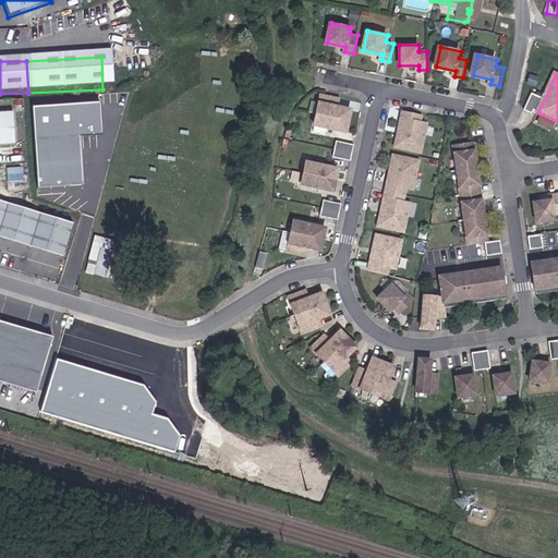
[(351,110),(338,107),(339,99),(322,95),(317,113),(349,120),(351,110)]
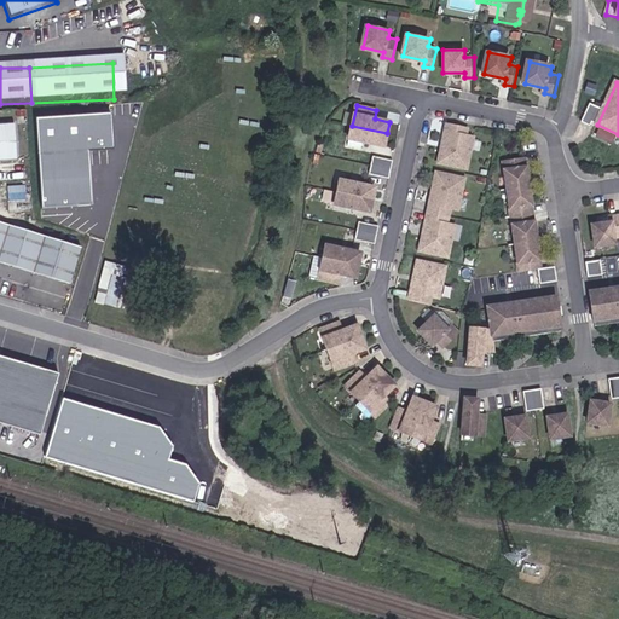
[(591,127),(600,109),(591,105),(583,123),(591,127)]
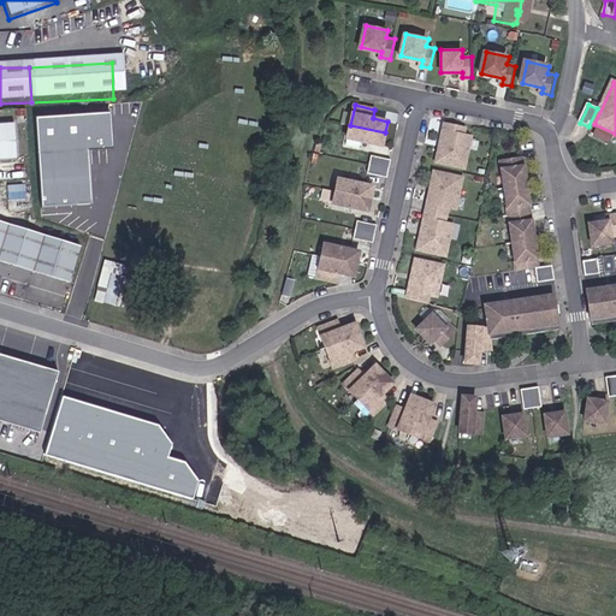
[(117,112),(41,114),(45,205),(96,202),(94,148),(118,147),(117,112)]
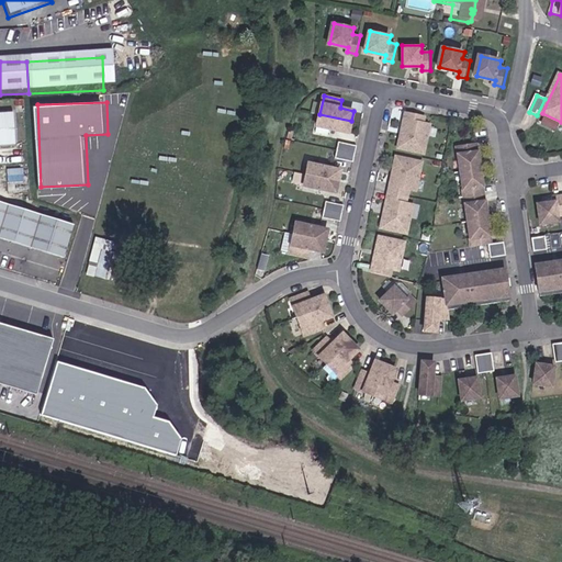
[(425,148),(430,125),(424,123),(425,115),(403,111),(396,142),(425,148)]
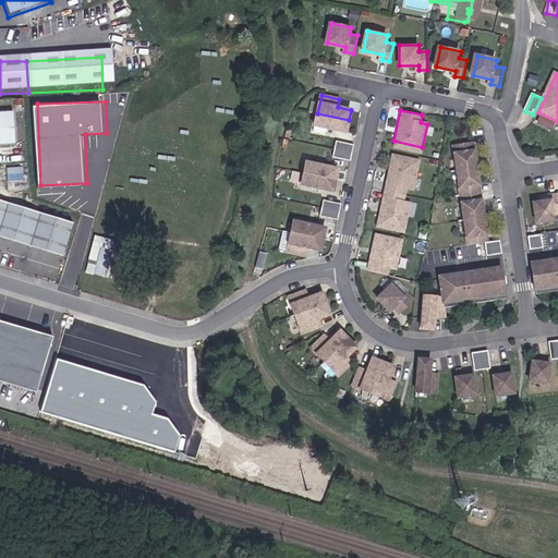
[(347,132),(349,120),(317,113),(315,124),(347,132)]
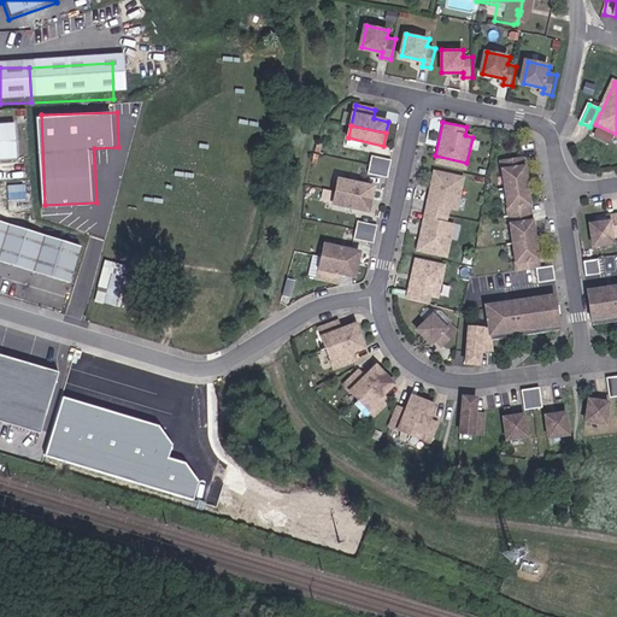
[(0,166),(11,168),(10,130),(0,130),(0,166)]
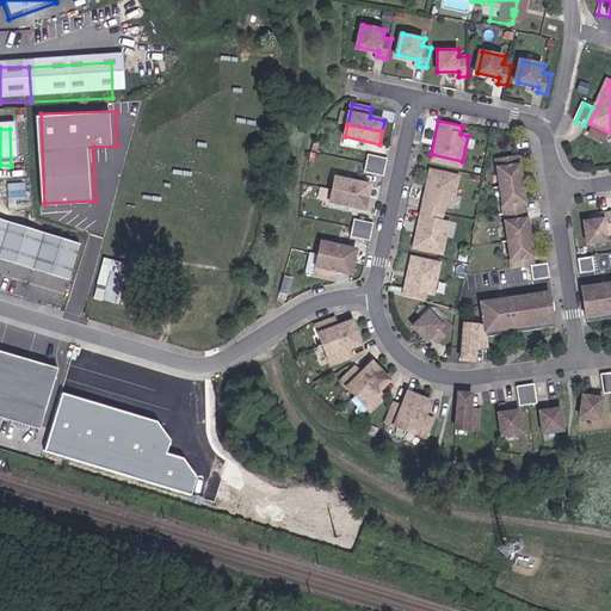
[(384,176),(388,158),(369,153),(364,171),(384,176)]
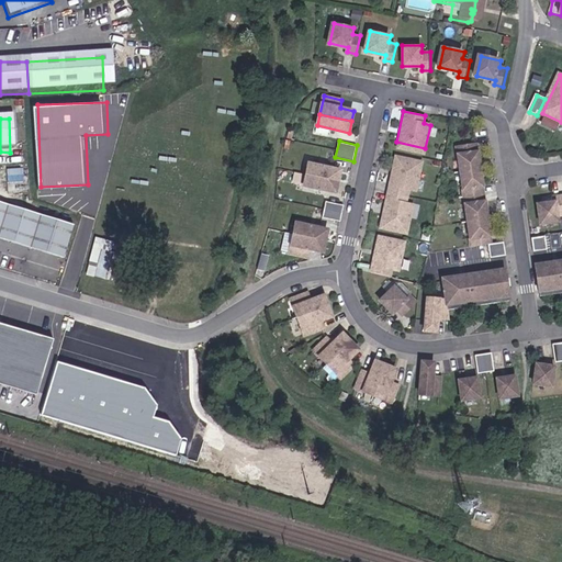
[(492,245),(479,145),(459,147),(472,247),(490,245),(491,258),(507,256),(505,243),(492,245)]
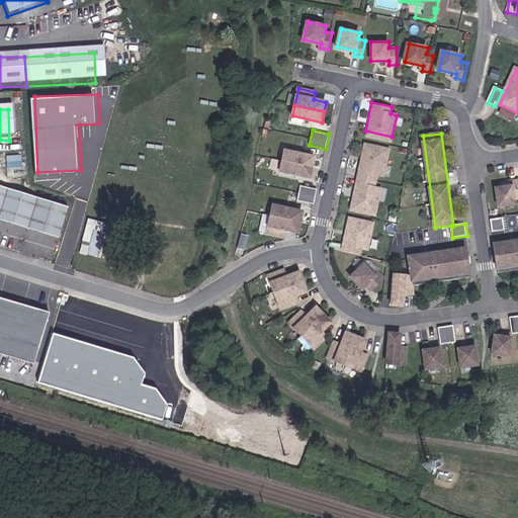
[(384,153),(364,149),(351,204),(371,209),(373,202),(380,204),(390,161),(382,160),(384,153)]
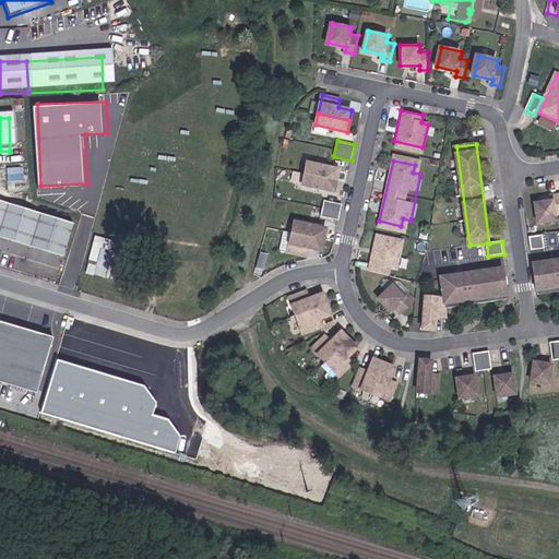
[(334,191),(336,180),(305,173),(302,185),(334,191)]
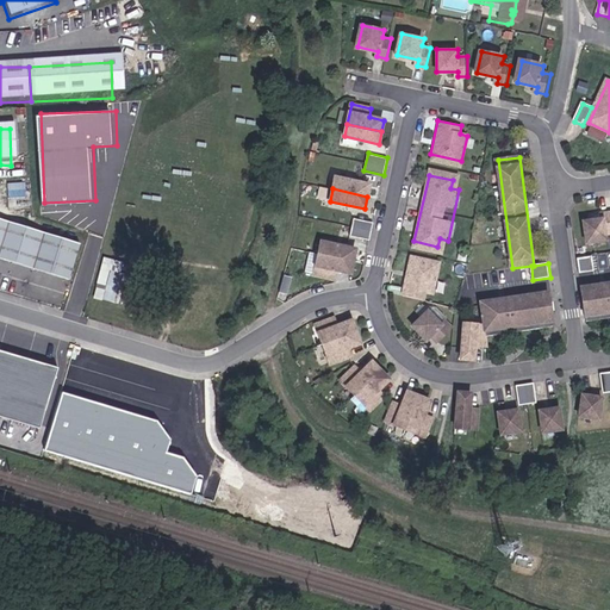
[(609,213),(602,216),(603,221),(584,223),(586,240),(605,237),(605,231),(609,230),(609,213)]
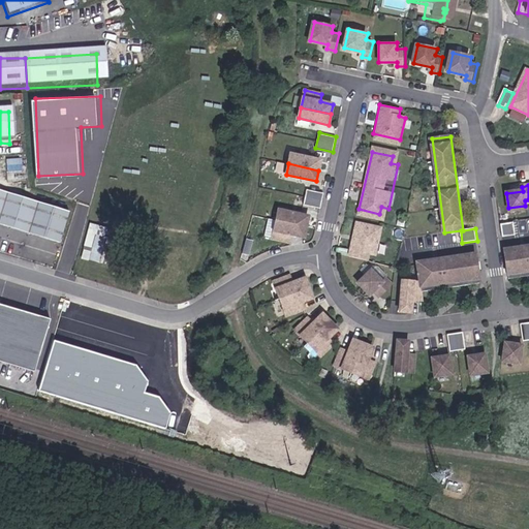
[(320,208),(323,193),(306,189),(303,205),(320,208)]
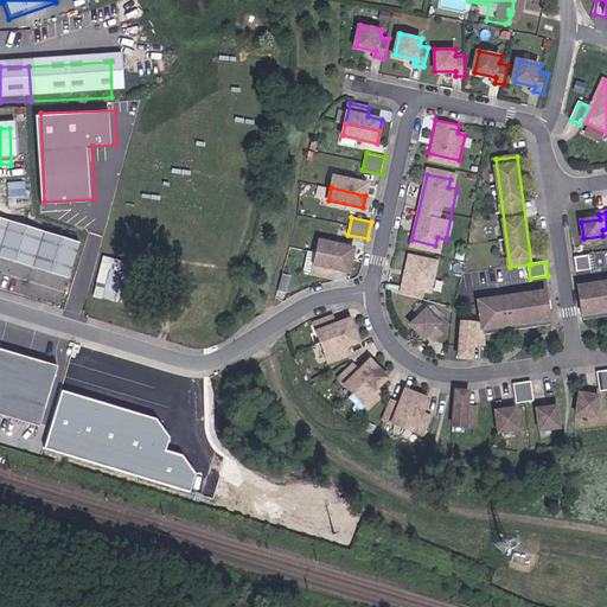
[(57,248),(0,231),(0,270),(46,285),(57,248)]
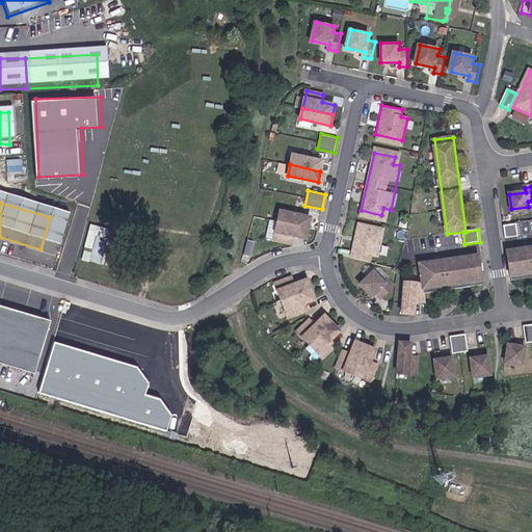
[(308,228),(310,217),(280,210),(277,221),(308,228)]
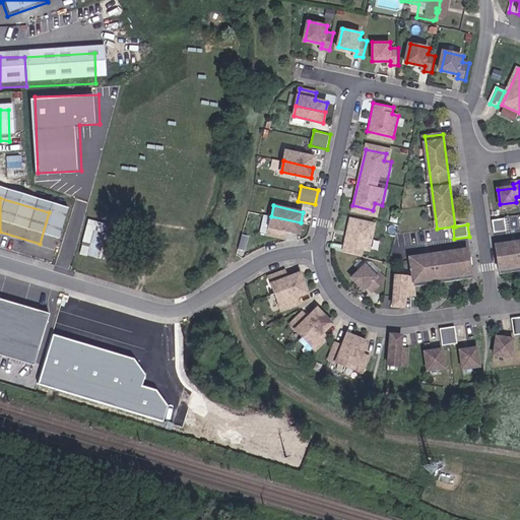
[(506,229),(505,216),(492,217),(494,231),(506,229)]
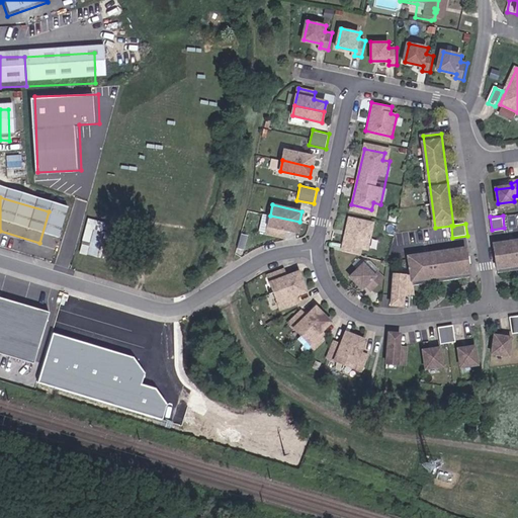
[(370,251),(375,229),(348,223),(342,252),(358,255),(360,248),(370,251)]
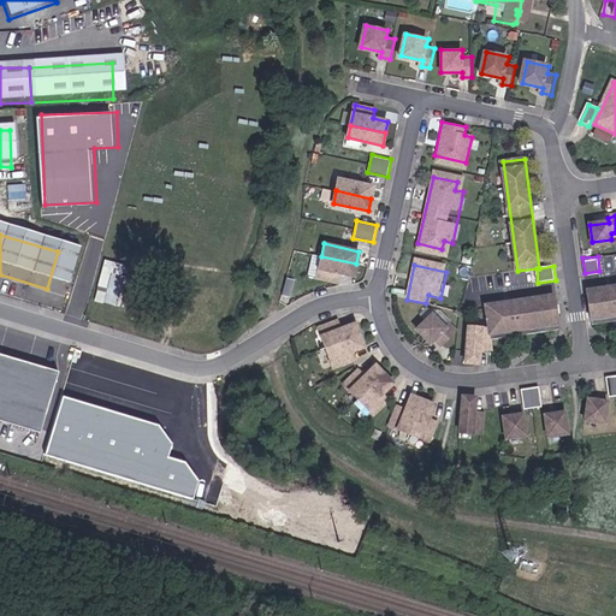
[(113,283),(114,276),(98,271),(92,296),(98,298),(96,304),(90,303),(88,311),(108,315),(116,286),(101,283),(102,279),(113,283)]
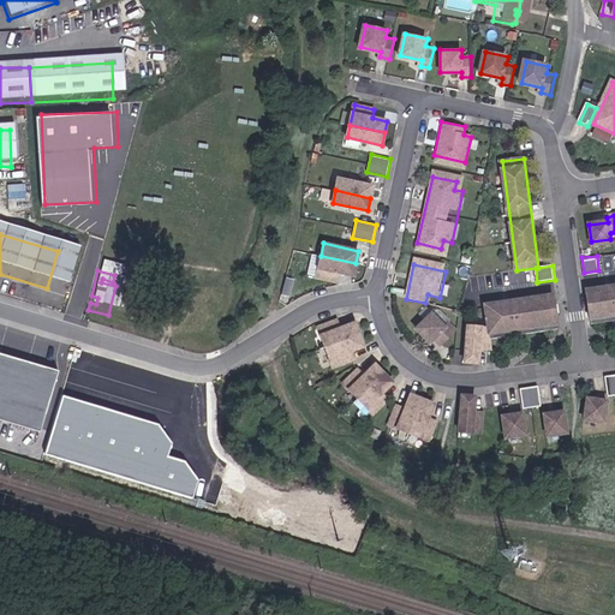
[(614,282),(586,287),(590,316),(614,311),(614,282)]
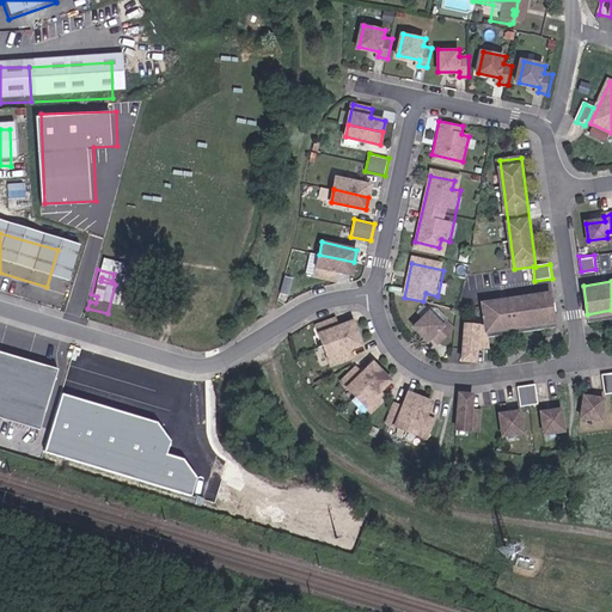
[(544,329),(543,319),(539,319),(538,301),(473,306),(476,329),(457,325),(450,360),(463,362),(465,347),(478,349),(477,340),(477,334),(544,329)]
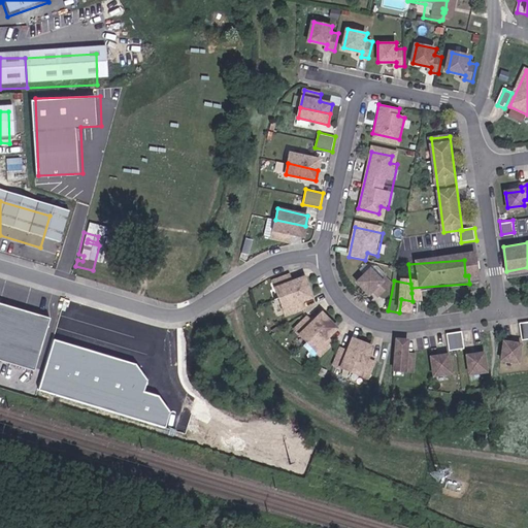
[(372,285),(380,287),(384,269),(376,267),(375,272),(357,267),(353,286),(371,291),(372,285)]
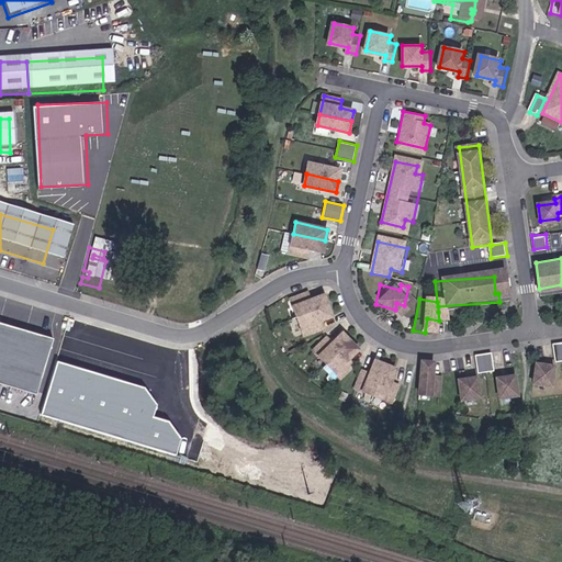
[(561,290),(561,284),(539,289),(540,294),(561,290)]
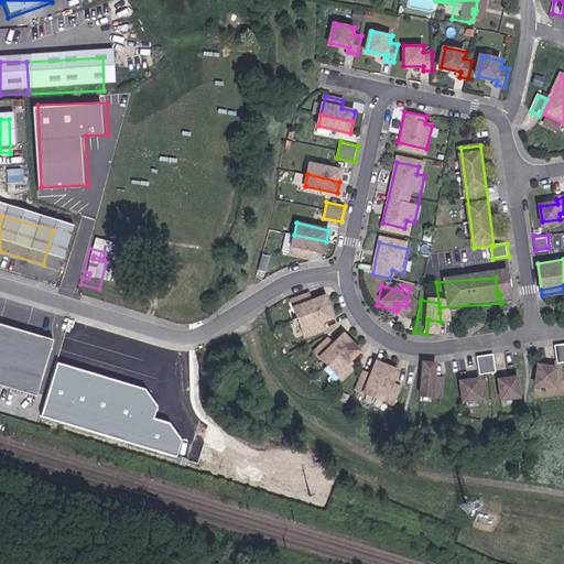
[(321,329),(318,322),(332,317),(324,296),(311,301),(308,293),(291,300),(303,336),(321,329)]
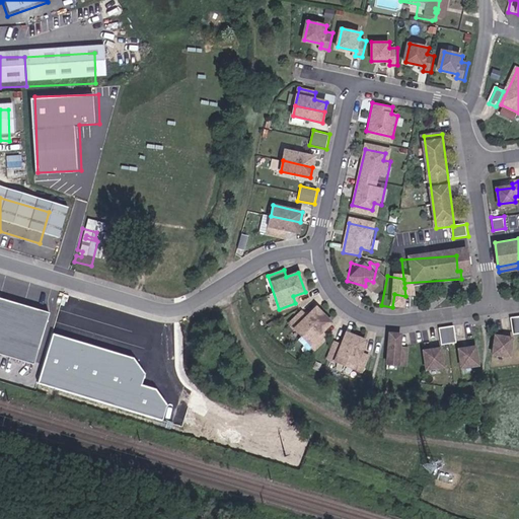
[(461,284),(461,279),(404,283),(404,288),(461,284)]
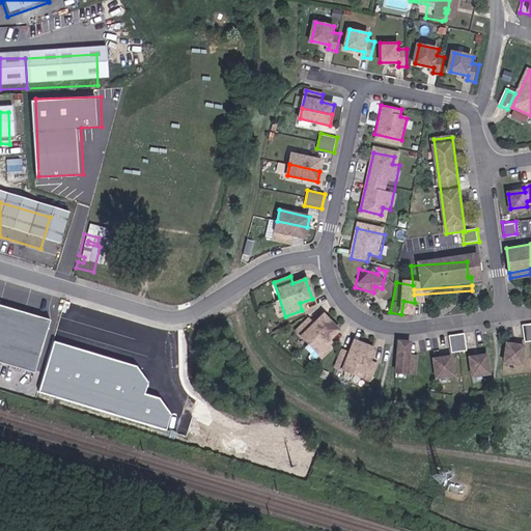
[(0,305),(0,356),(43,369),(57,322),(0,305)]
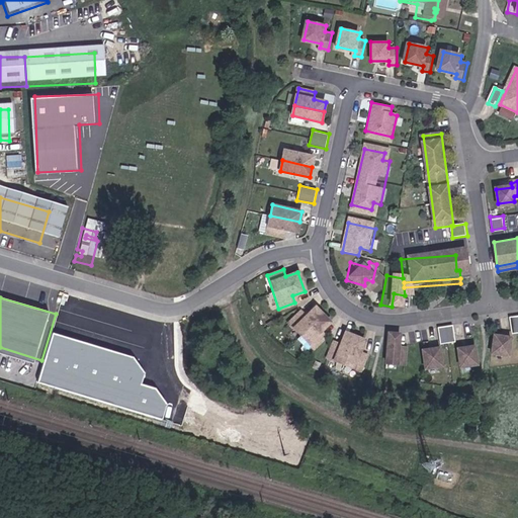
[(324,337),(319,331),(328,323),(314,308),(305,317),(299,311),(287,323),(312,348),(324,337)]
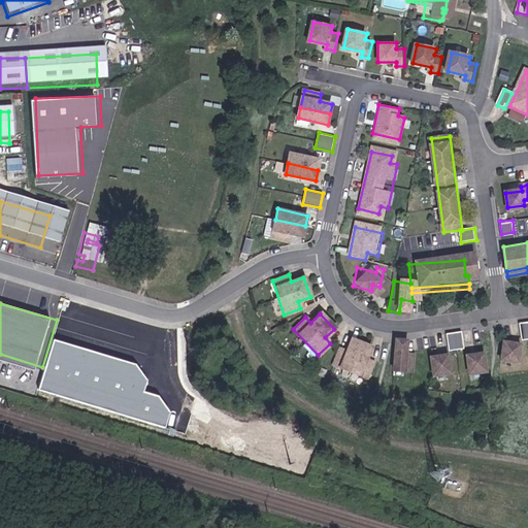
[(464,351),(462,333),(446,336),(448,354),(464,351)]
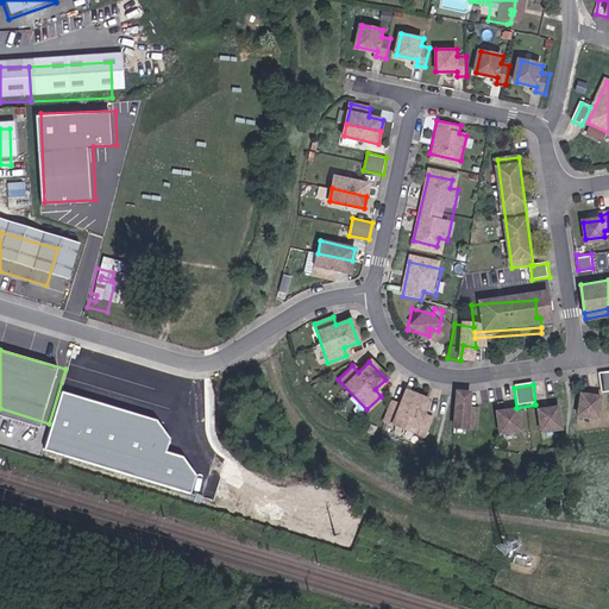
[(157,419),(66,391),(49,446),(194,490),(200,473),(184,453),(170,450),(173,440),(157,419)]
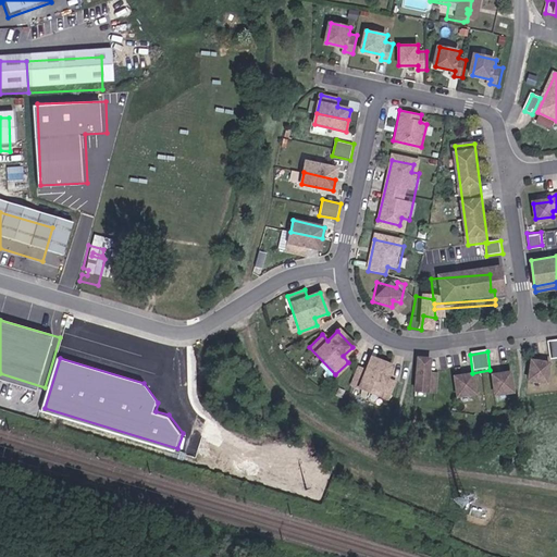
[(392,383),(385,380),(390,368),(370,359),(364,371),(357,368),(350,385),(385,399),(392,383)]
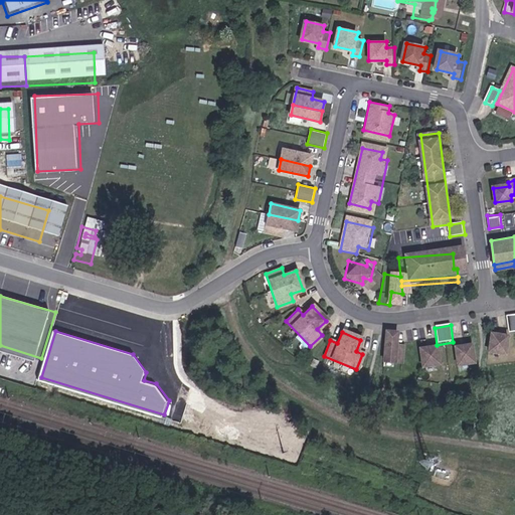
[(400,364),(402,347),(395,347),(396,334),(385,333),(383,362),(400,364)]
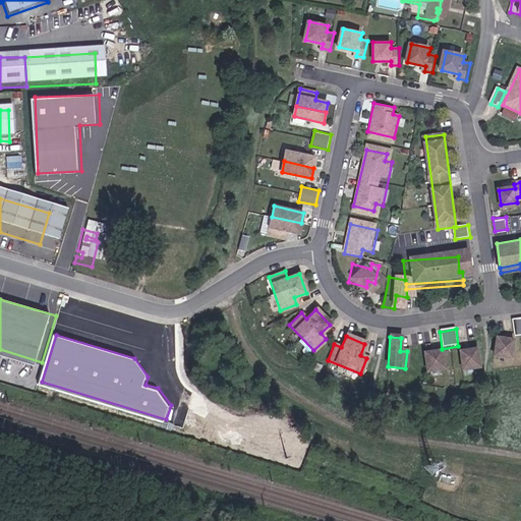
[(510,362),(513,344),(497,342),(494,359),(510,362)]
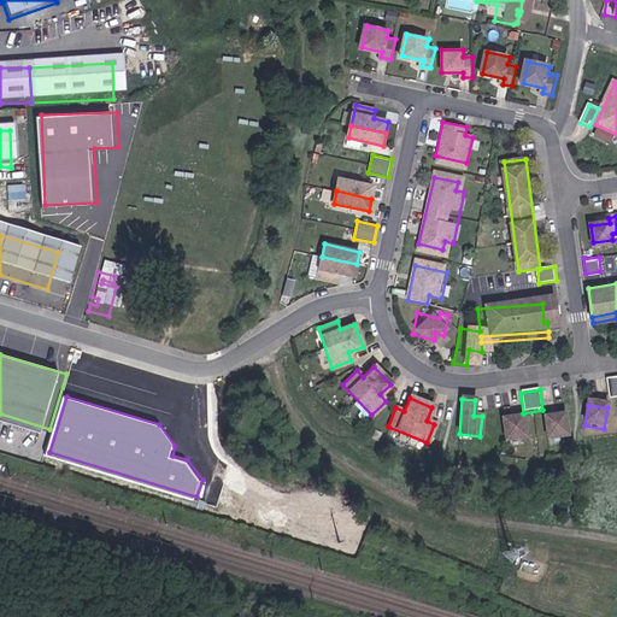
[(568,436),(564,416),(545,418),(548,439),(568,436)]
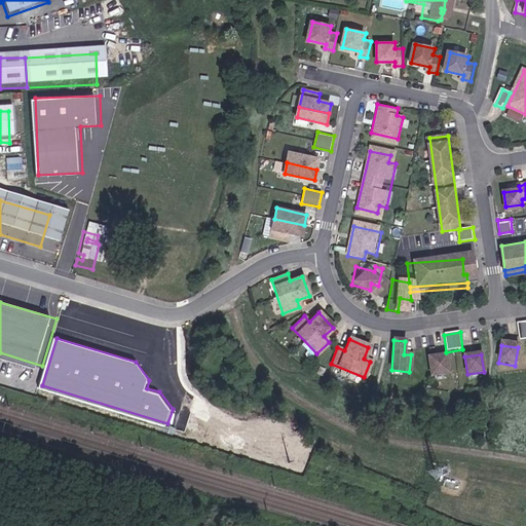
[(447,374),(444,357),(427,359),(430,377),(447,374)]
